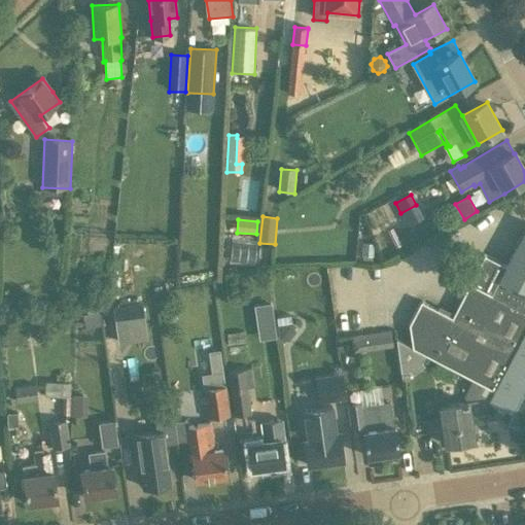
[(489,400),(477,403),(479,415),(492,413),(521,427),(524,420),(524,230),(517,246),(506,267),(486,256),(453,318),(422,303),(411,323),(410,323),(413,348),(397,341),(403,373),(411,372),(414,376),(425,366),(423,362),(426,356),(484,386),(494,391),(489,400)]
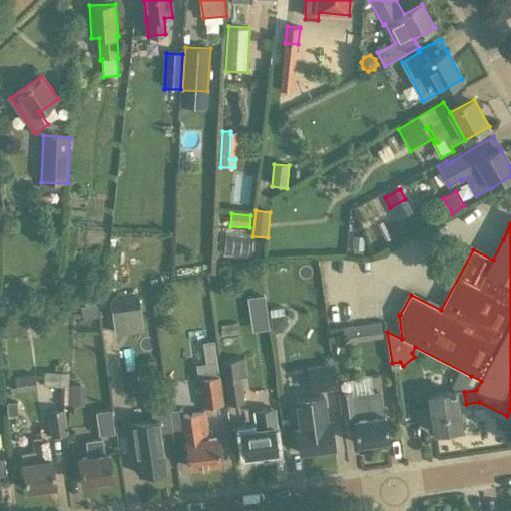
[(138,297),(111,301),(113,319),(141,315),(138,297)]
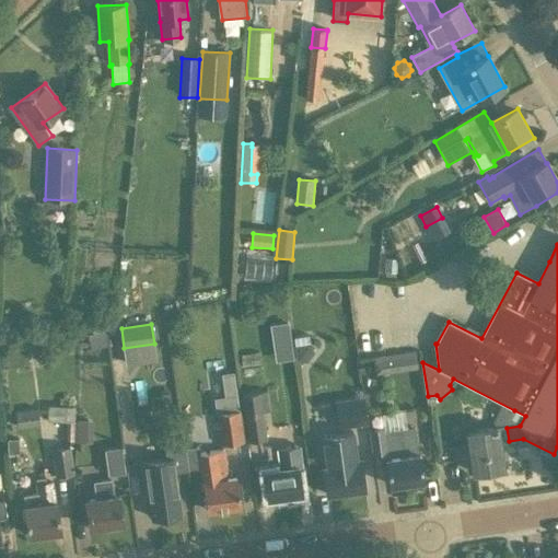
[(108,346),(106,332),(89,337),(93,351),(108,346)]
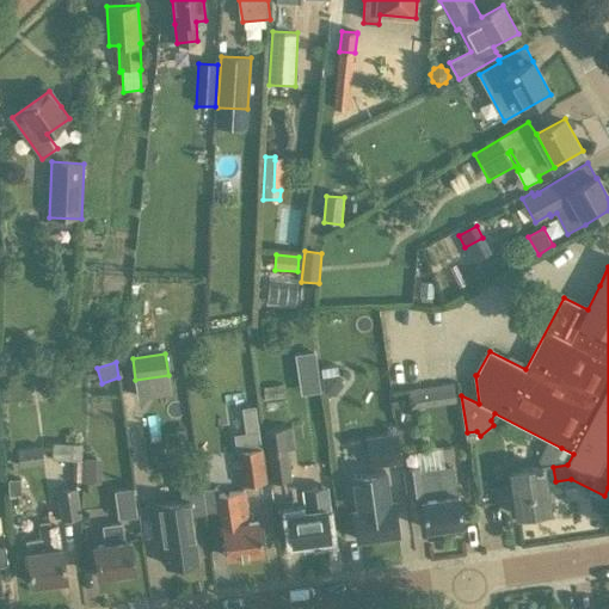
[(321,370),(323,379),(339,376),(338,368),(321,370)]
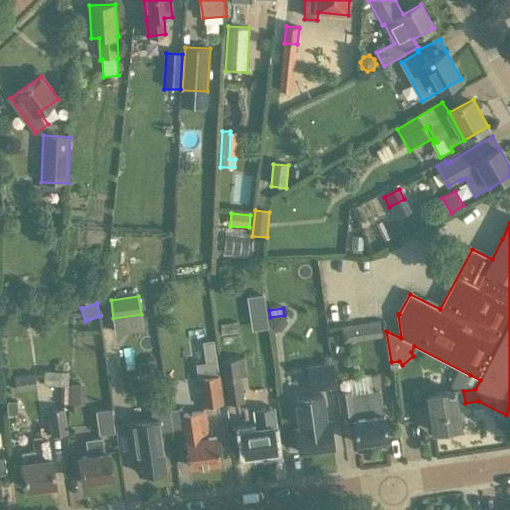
[(239,334),(237,323),(215,327),(216,336),(223,336),(239,334)]
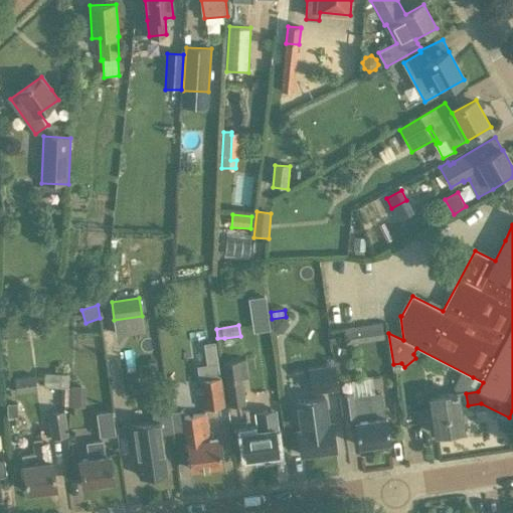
[(383,328),(371,330),(373,342),(385,340),(383,328)]
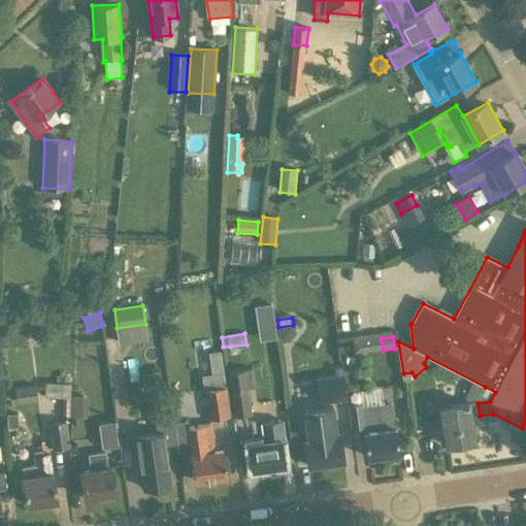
[(250,390),(256,388),(254,369),(228,372),(235,417),(253,415),(250,390)]
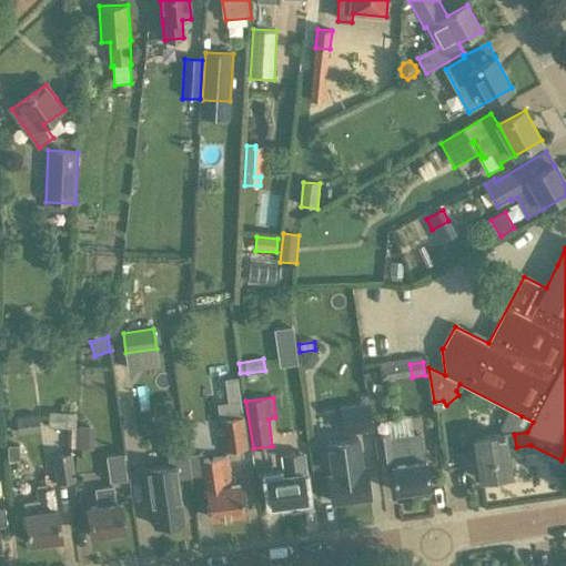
[(370,403),(341,407),(344,434),(373,431),(370,403)]
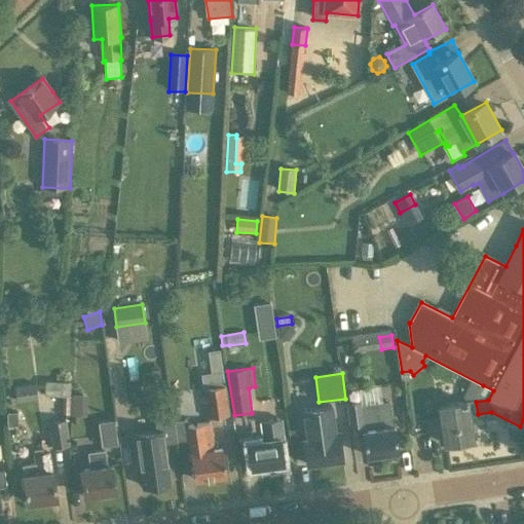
[(200,378),(202,391),(204,391),(208,419),(230,416),(224,375),(200,378)]
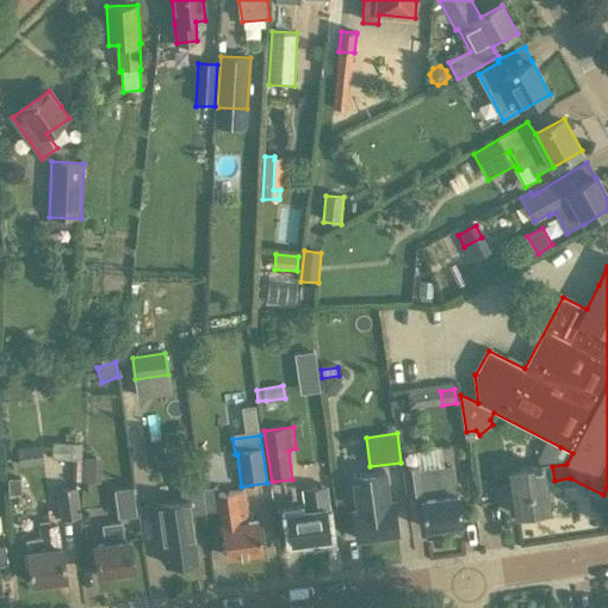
[(56,457),(80,457),(79,477),(104,478),(105,458),(86,457),(86,442),(57,441),(56,457)]
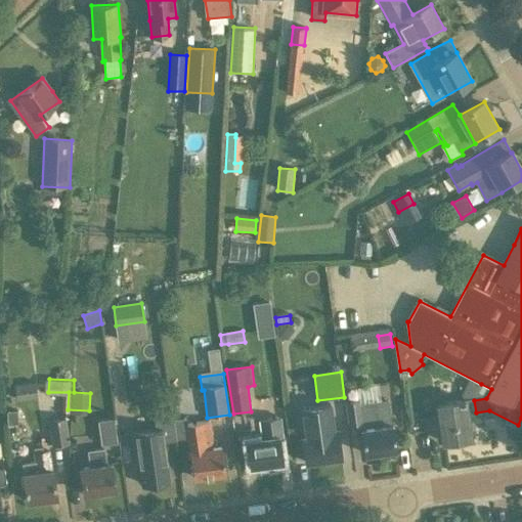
[(38,398),(36,383),(14,386),(17,401),(38,398)]
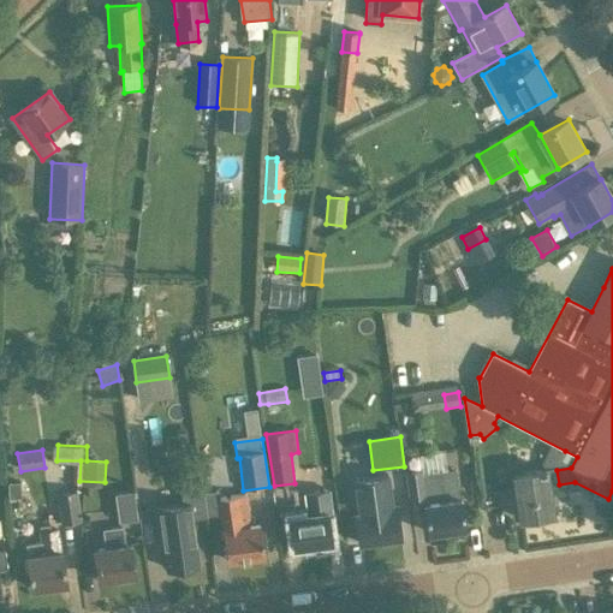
[(430,535),(465,529),(460,499),(457,470),(426,476),(424,470),(406,474),(411,503),(423,501),(427,506),(430,535)]
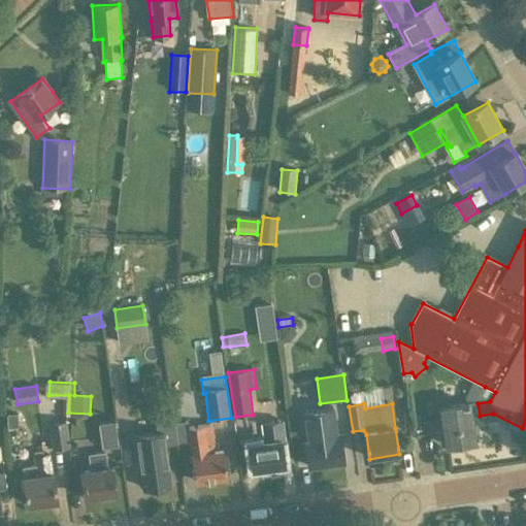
[(470,417),(480,416),(478,403),(441,408),(448,448),(473,444),(470,417)]
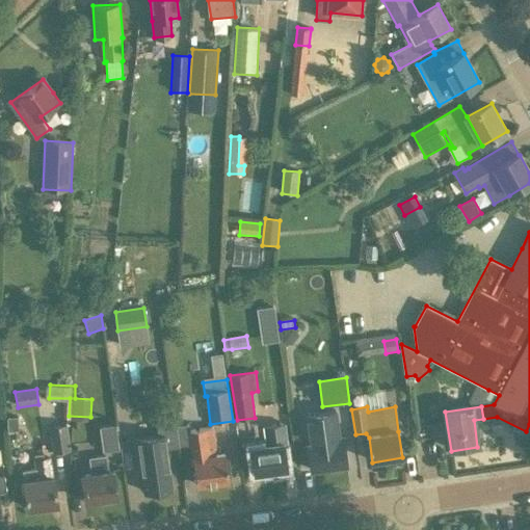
[(311,471),(347,465),(343,436),(340,438),(336,412),(306,416),(311,445),(307,445),(311,471)]
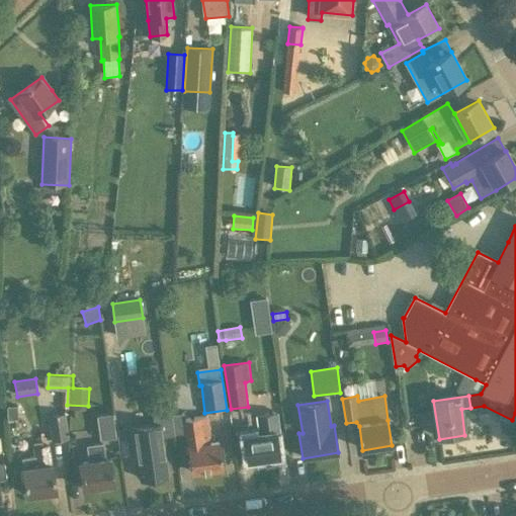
[(153,406),(155,425),(147,426),(131,429),(136,461),(139,461),(142,480),(168,477),(163,442),(162,442),(162,437),(174,435),(170,404),(153,406)]
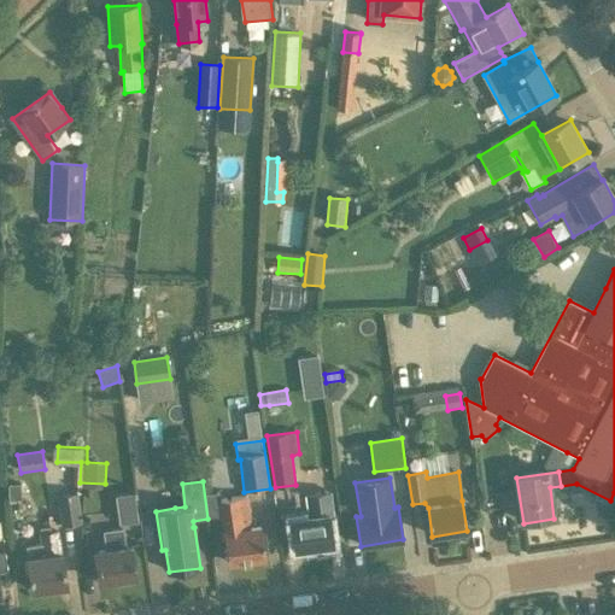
[(11,502),(22,501),(22,485),(10,485),(11,502)]
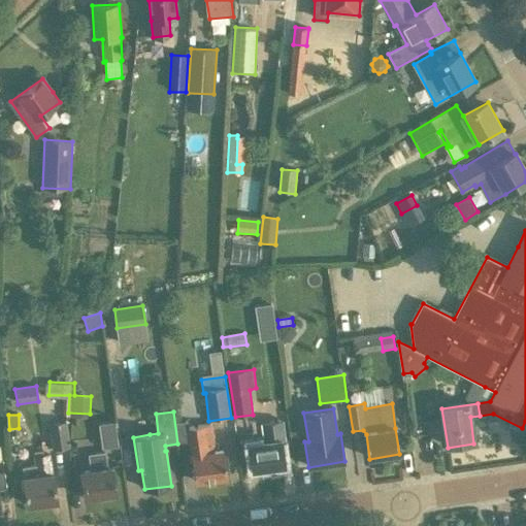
[(253,470),(286,465),(282,442),(287,441),(284,421),(262,424),(264,442),(250,445),(253,470)]
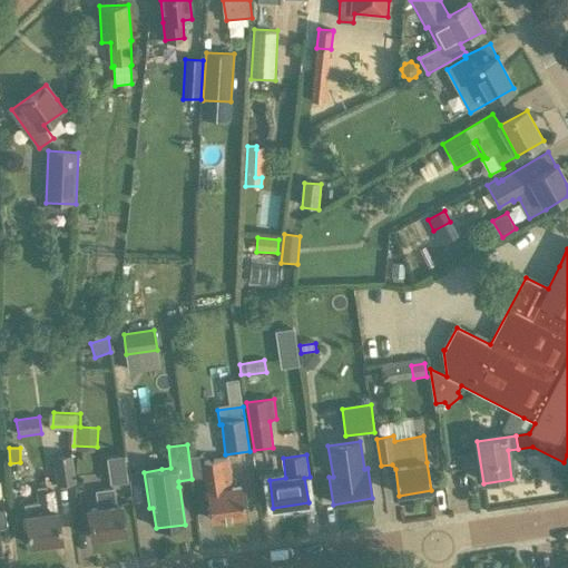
[(72,456),(54,459),(58,487),(77,483),(72,456)]
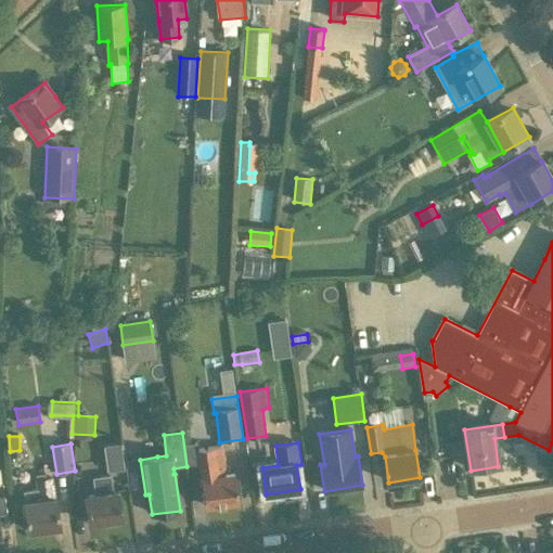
[(240,502),(235,475),(226,476),(224,465),(227,465),(223,447),(197,450),(198,449),(198,444),(184,446),(188,466),(200,464),(202,480),(203,479),(206,506),(240,502)]
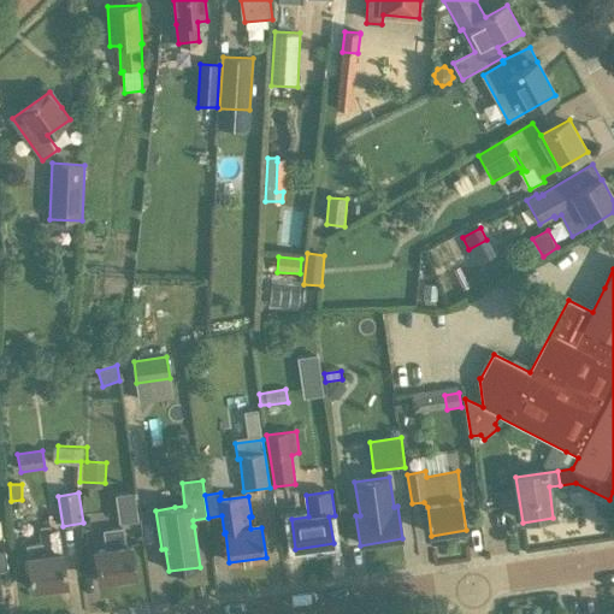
[(135,494),(116,496),(120,525),(140,523),(135,494)]
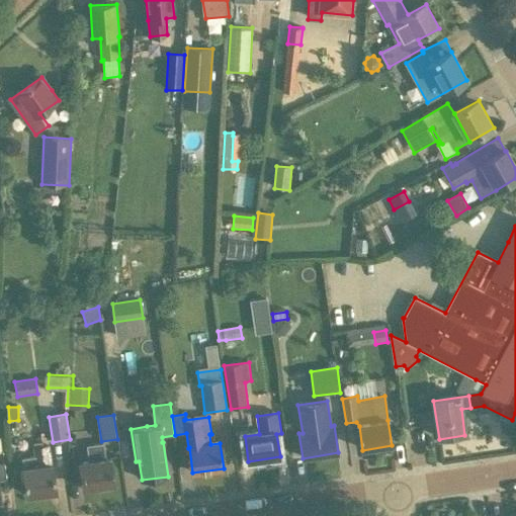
[(28,496),(57,492),(50,446),(44,447),(43,443),(34,444),(35,448),(33,448),(34,457),(23,459),(24,469),(28,496)]
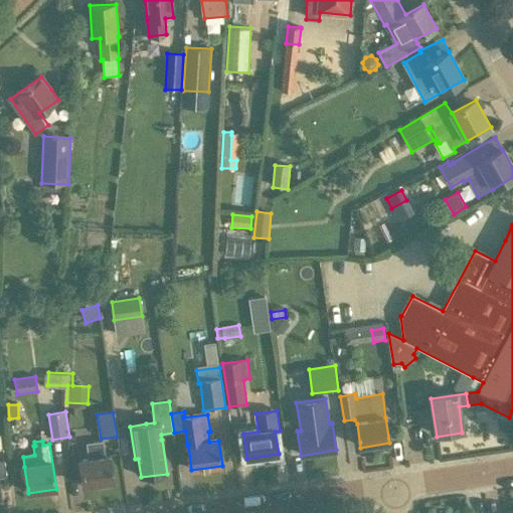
[(115,481),(111,457),(106,458),(103,442),(87,445),(90,460),(80,462),(83,485),(115,481)]
